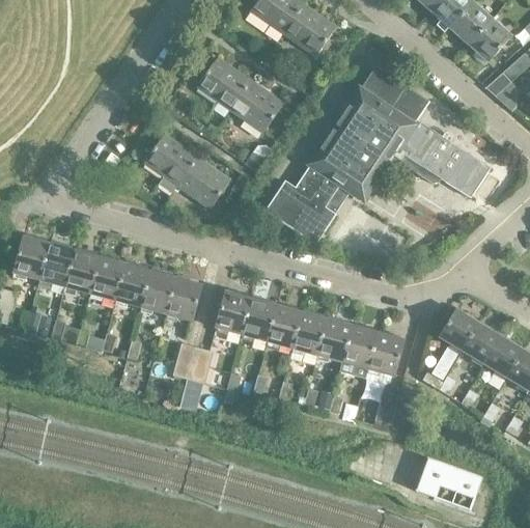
[(283,32),(304,3),(300,0),(256,0),(250,9),(283,32)]
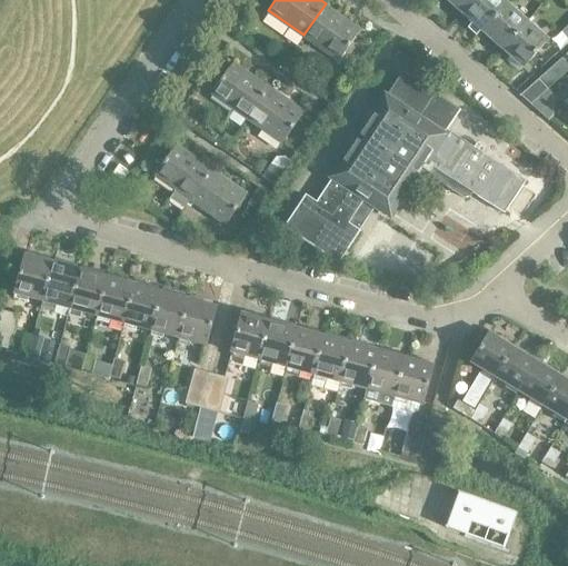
[(450,0),(461,10),(471,0),(450,0)]
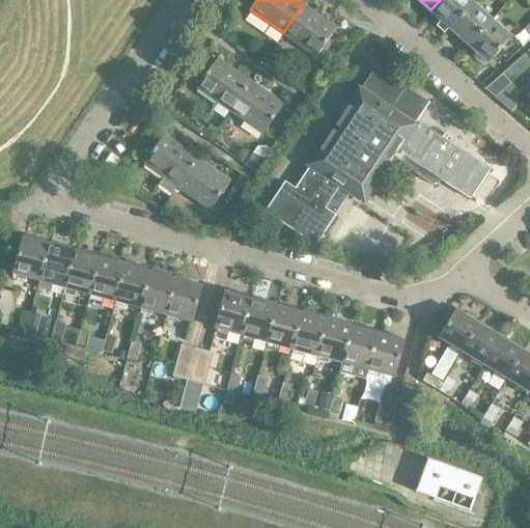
[(450,27),(473,1),(472,0),(440,0),(430,9),(450,27)]
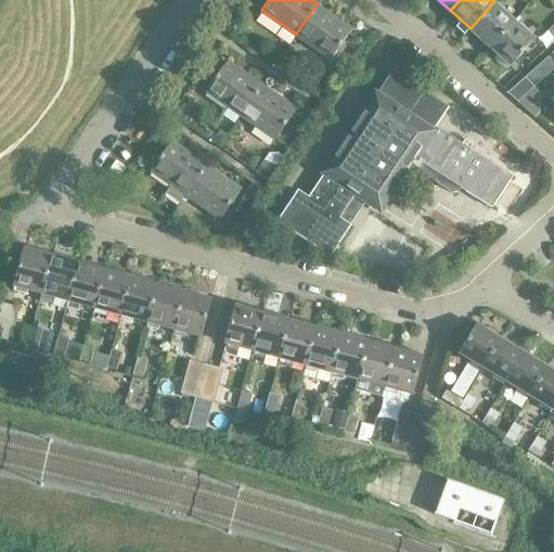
[(490,46),(514,20),(494,1),(471,28),(490,46)]
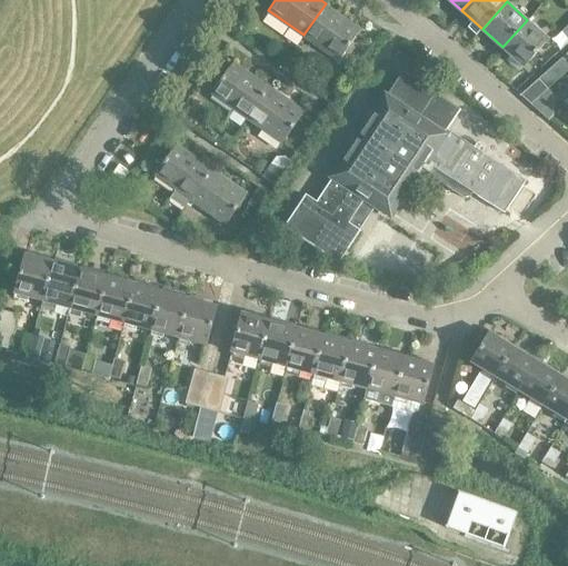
[(326,3),(304,35),(339,59),(360,27),(326,3)]
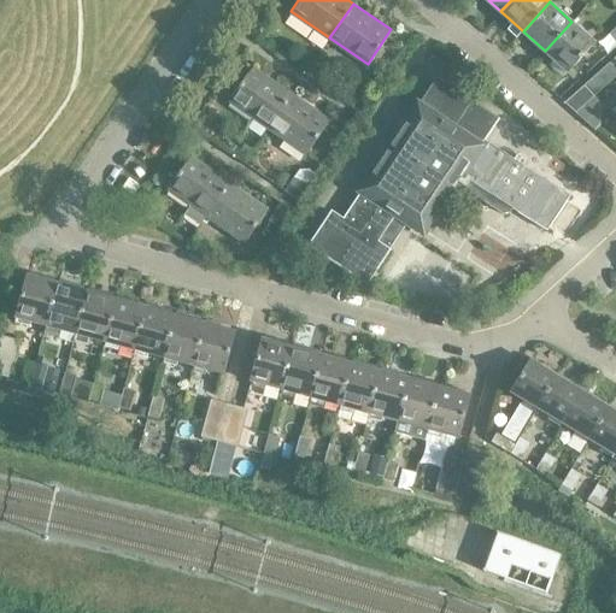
[(572,22),(545,51),(568,71),(594,41),(572,22)]
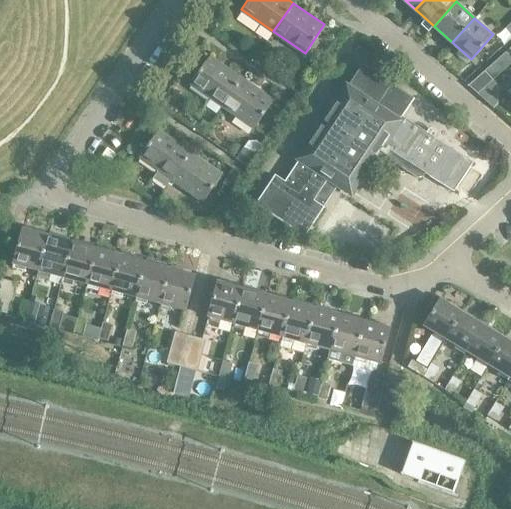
[(510,54),(506,49),(484,69),(492,78),(510,61),(510,54)]
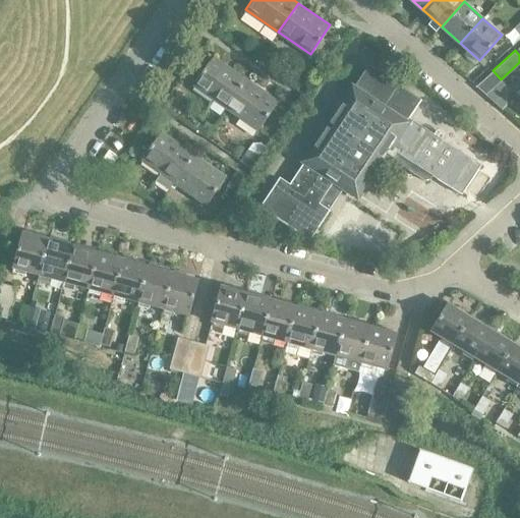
[(227,107),(246,78),(214,55),(193,84),(227,107)]
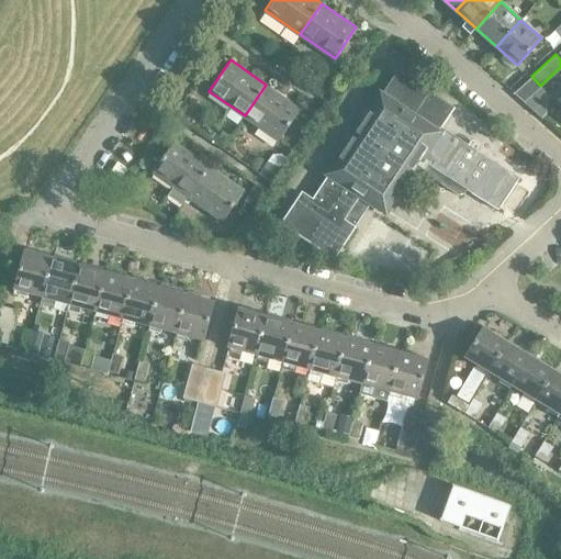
[(518,177),(441,126),(455,107),(425,88),(397,69),(312,198),(301,191),(289,209),(280,223),(333,257),(369,202),(386,214),(417,167),(457,193),(463,191),(466,188),(497,209),(518,177)]
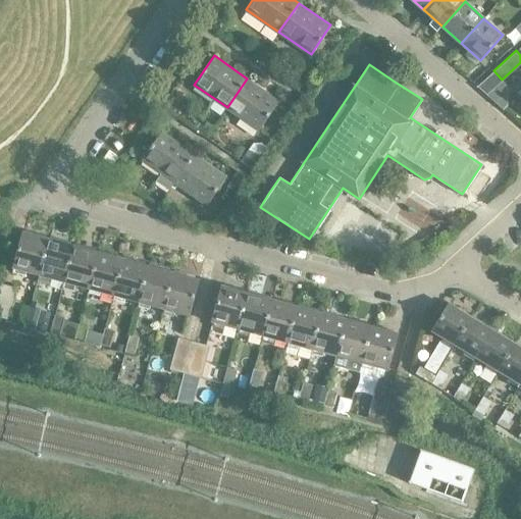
[(502,80),(493,70),(477,85),(486,93),(502,80)]
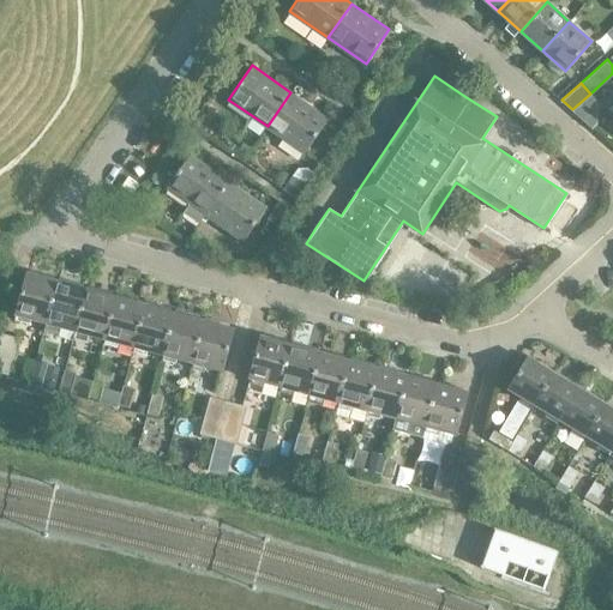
[(290,92),(268,126),(305,152),(328,118),(290,92)]
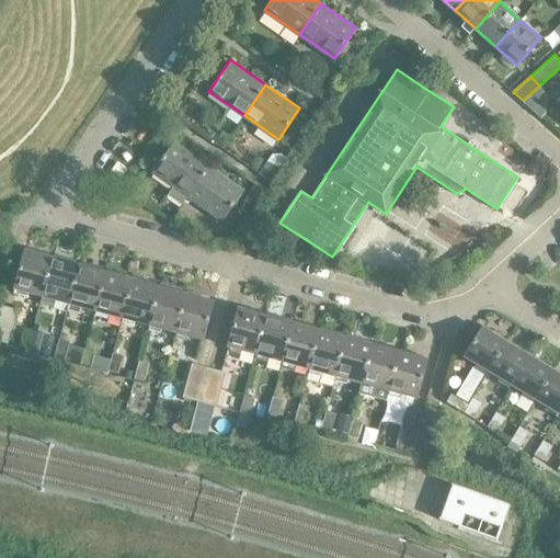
[(187,195),(189,195),(210,164),(175,140),(153,171),(173,185),(169,193),(183,203),(187,195)]
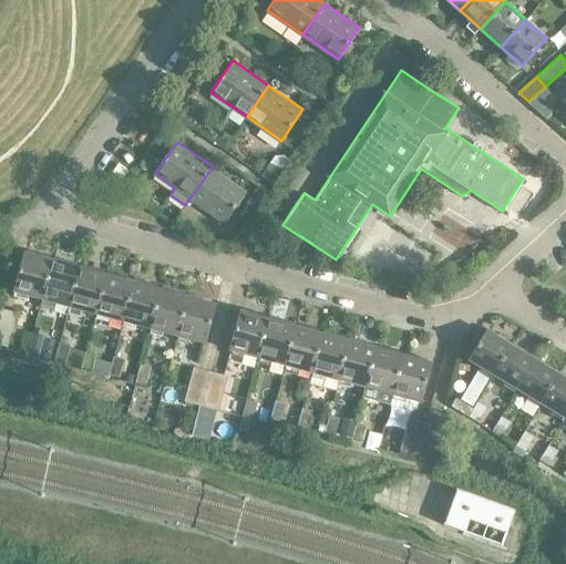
[(213,166),(191,197),(209,211),(225,221),(233,211),(247,190),(213,166)]
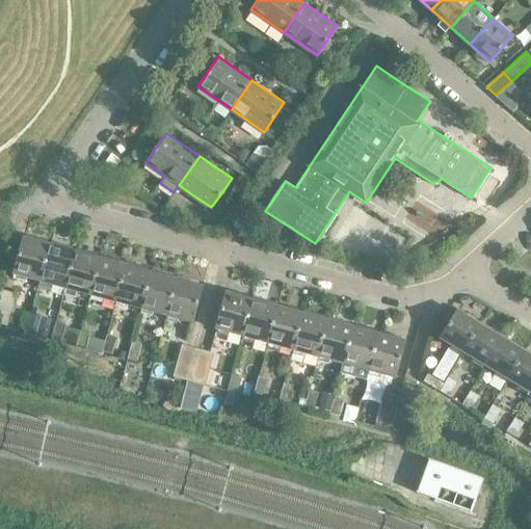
[(41,281),(50,245),(40,242),(41,238),(27,234),(26,238),(24,238),(15,273),(41,281)]
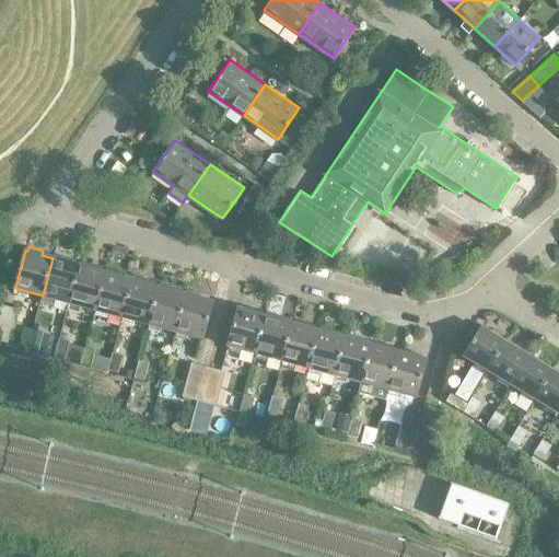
[(54,253),(53,258),(43,296),(69,302),(79,265),(67,262),(69,257),(54,253)]
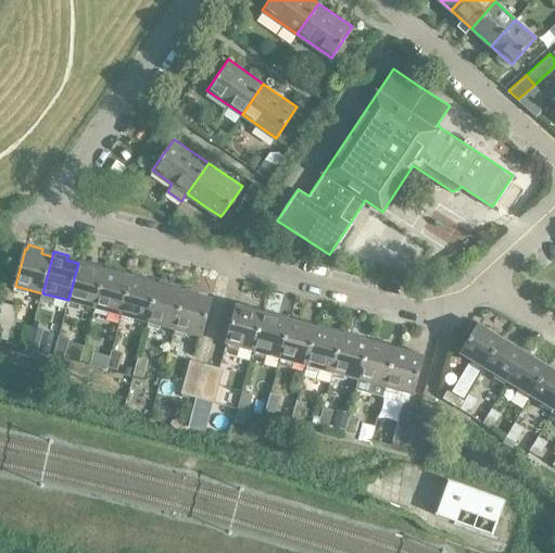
[(78,263),(68,300),(96,308),(105,271),(93,267),(95,263),(80,259),(78,263)]
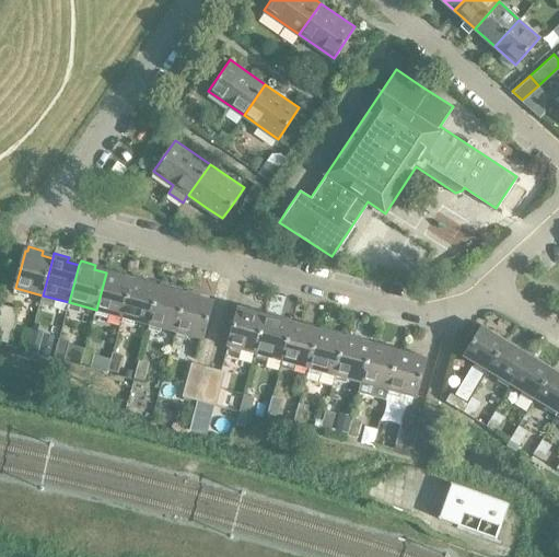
[(107,268),(106,273),(96,310),(123,317),(132,279),(119,276),(120,271),(107,268)]
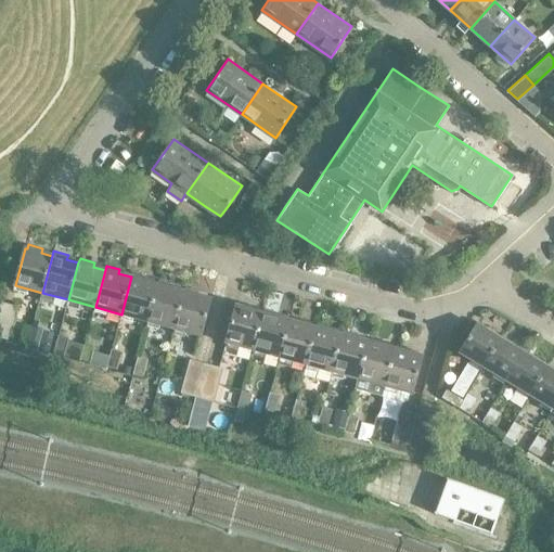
[(132,272),(131,277),(121,315),(147,321),(158,284),(157,284),(145,281),(146,277),(132,272)]
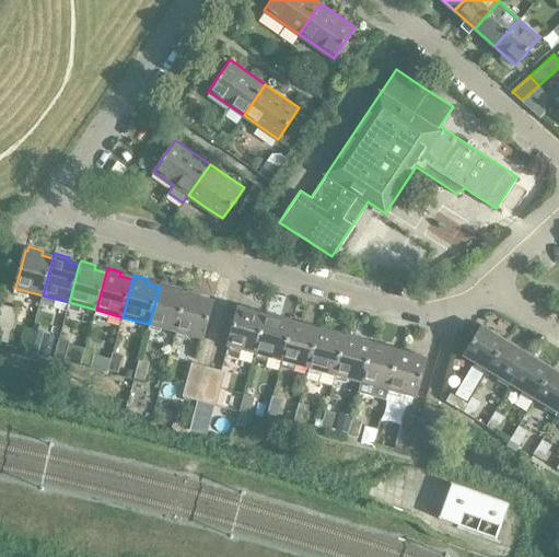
[(160,287),(149,324),(176,332),(186,294),(173,291),(174,286),(160,282),(159,287),(160,287)]
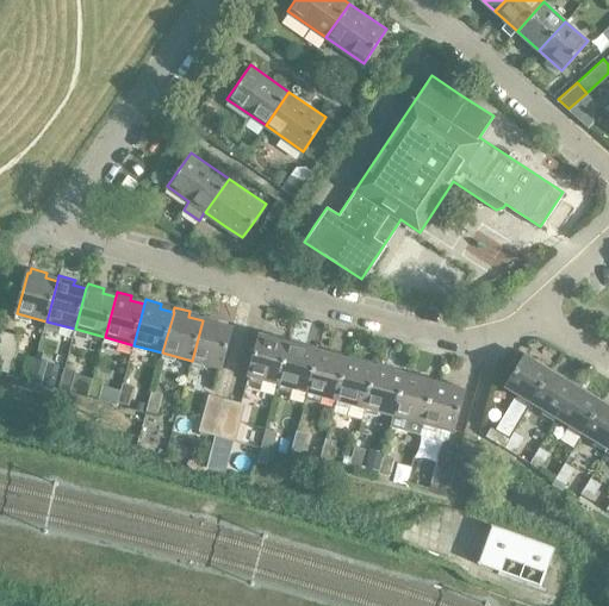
[(204,314),(203,320),(192,361),(222,368),(232,329),(217,324),(218,318),(204,314)]
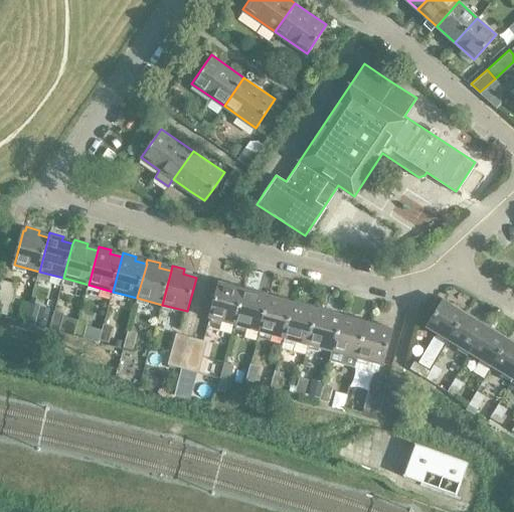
[(0,309),(7,311),(15,283),(1,280),(0,285),(0,309)]
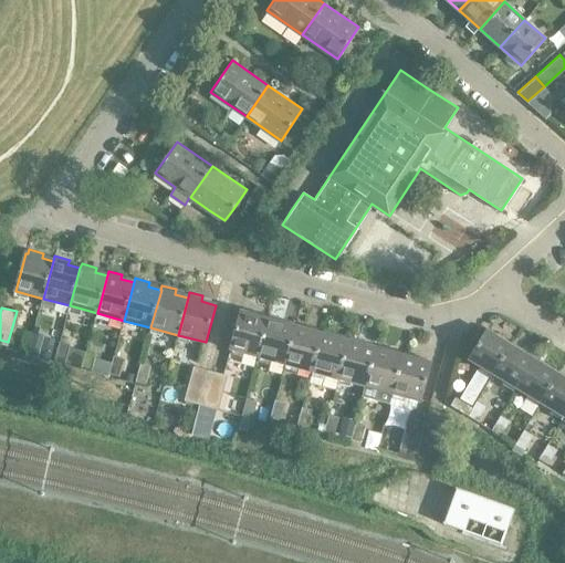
[(260,357),(271,315),(270,315),(269,320),(257,316),(258,312),(244,308),(242,313),(241,312),(231,350),(260,357)]
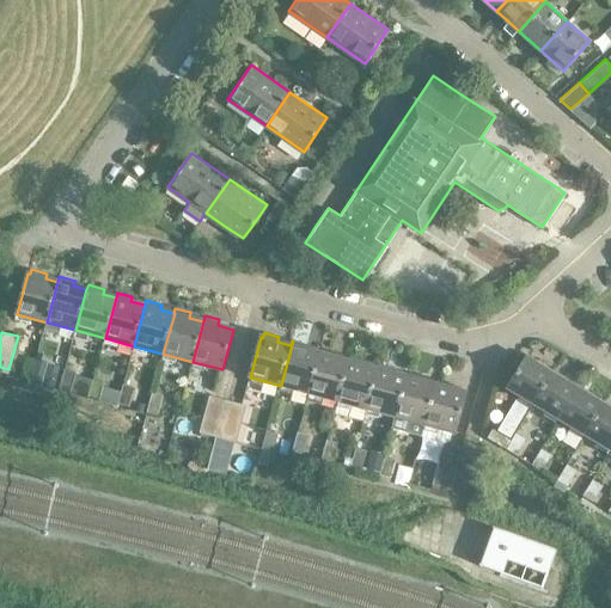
[(293,341),(281,386),(309,394),(321,352),(306,349),(307,344),(293,341)]
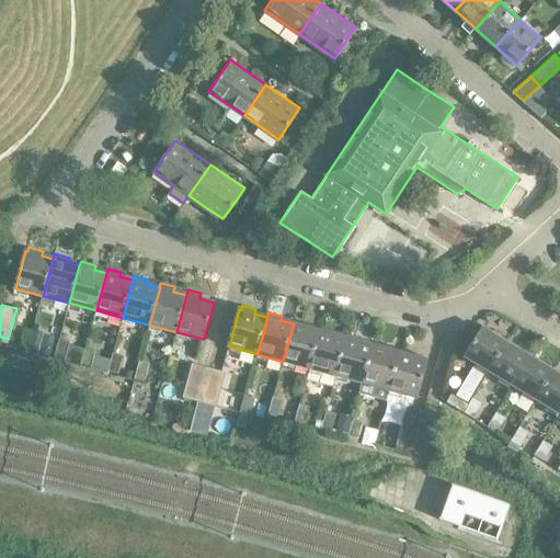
[(295,319),(294,323),(283,362),(309,368),(319,331),(307,328),(308,323),(295,319)]
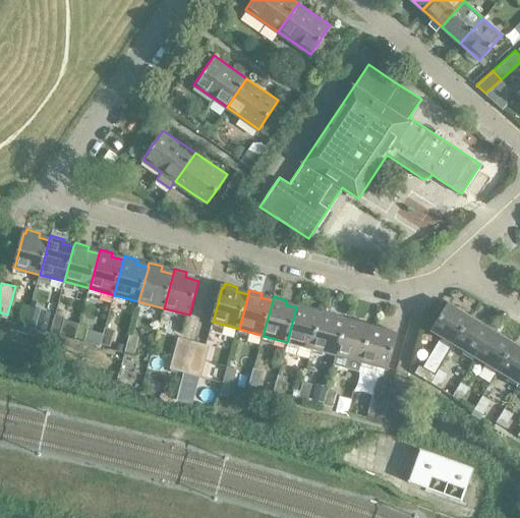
[(453,343),(470,315),(448,301),(430,329),(453,343)]
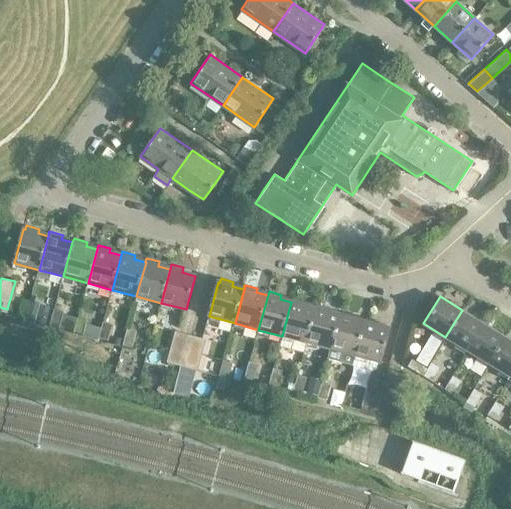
[(293,298),(291,302),(282,336),(306,342),(316,308),(305,305),(306,301),(293,298)]
